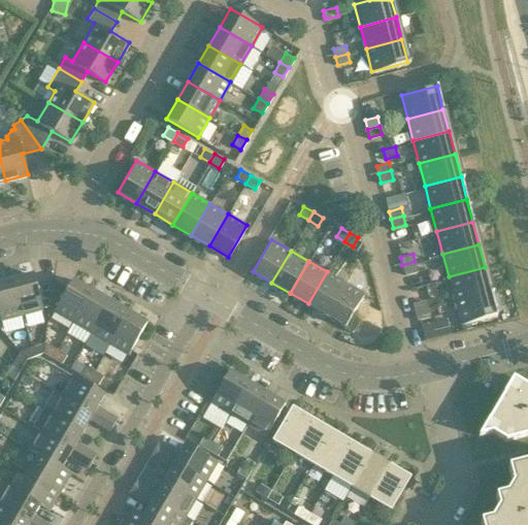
[(418,270),(415,261),(402,265),(404,274),(418,270)]
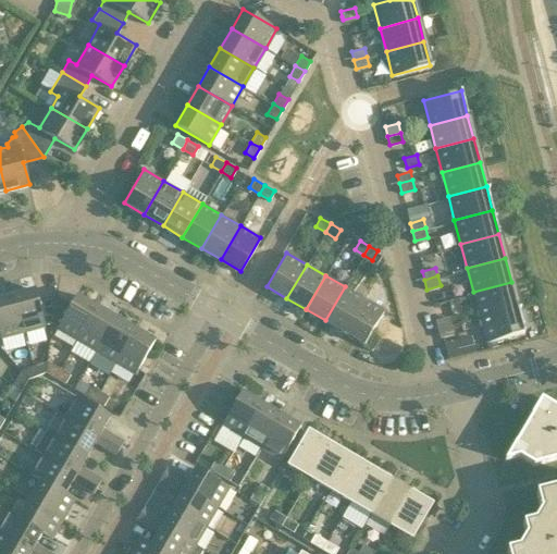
[(473,292),(480,317),(517,306),(511,282),(473,292)]
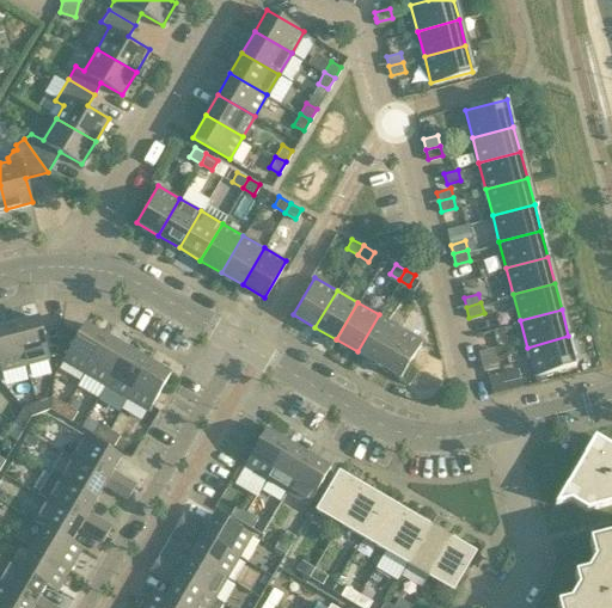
[(399,327),(379,314),(357,351),(378,364),(399,327)]
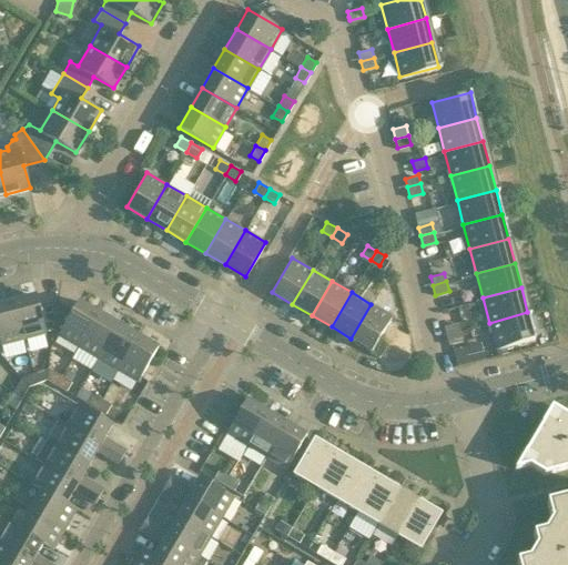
[(52,328),(53,321),(57,300),(38,304),(36,293),(12,300),(22,338),(46,332),(44,330),(52,328)]
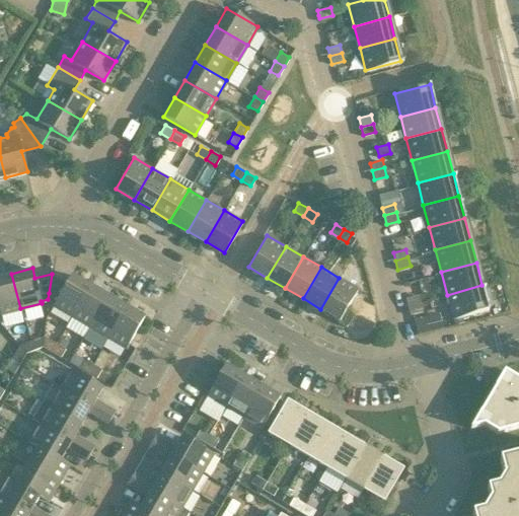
[(0,313),(20,308),(11,274),(0,276),(0,313)]
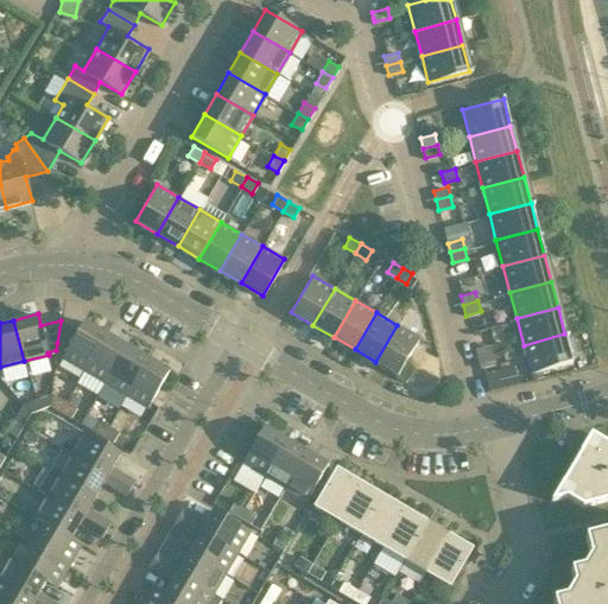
[(62,357),(83,370),(105,332),(83,320),(77,330),(61,320),(57,343),(56,350),(63,355),(62,357)]
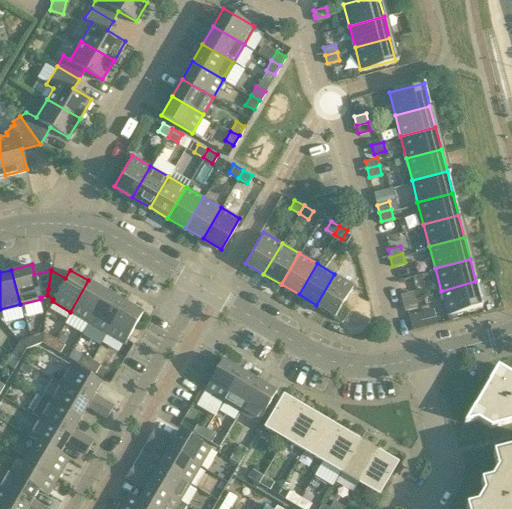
[(334,274),(316,305),(333,315),(333,316),(341,321),(347,312),(339,307),(353,284),(334,274)]
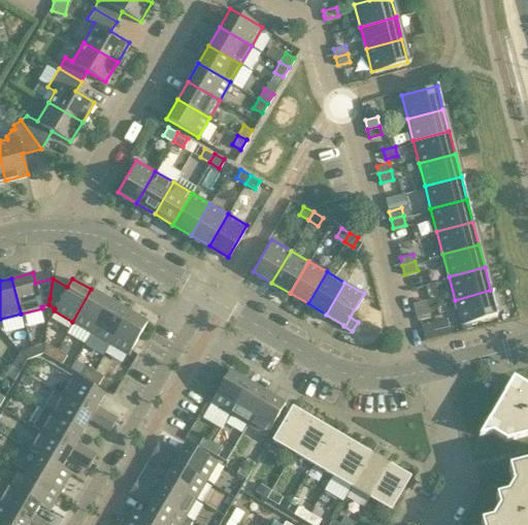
[(109,300),(91,289),(72,322),(91,332),(109,300)]
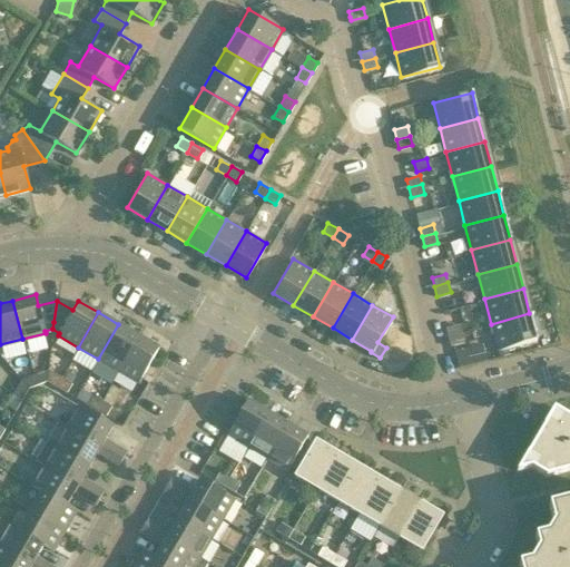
[(537,340),(529,313),(491,324),(498,350),(537,340)]
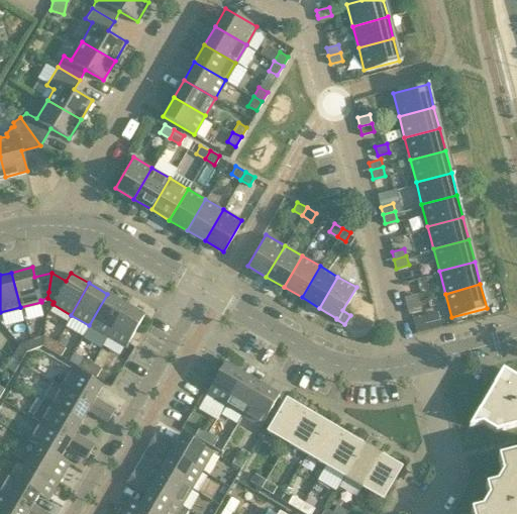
[(406,304),(418,301),(416,293),(404,296),(406,304)]
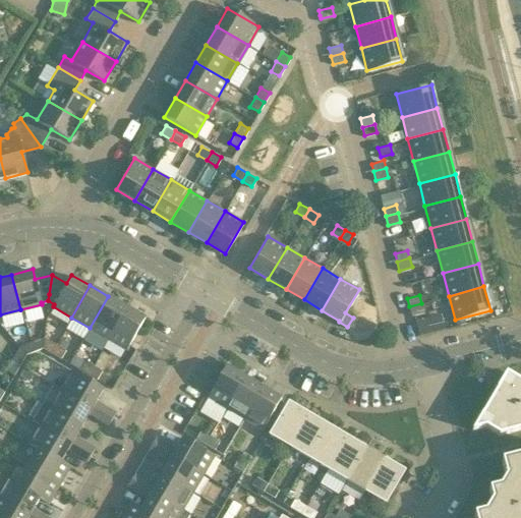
[(90,328),(108,338),(126,306),(108,296),(90,328)]
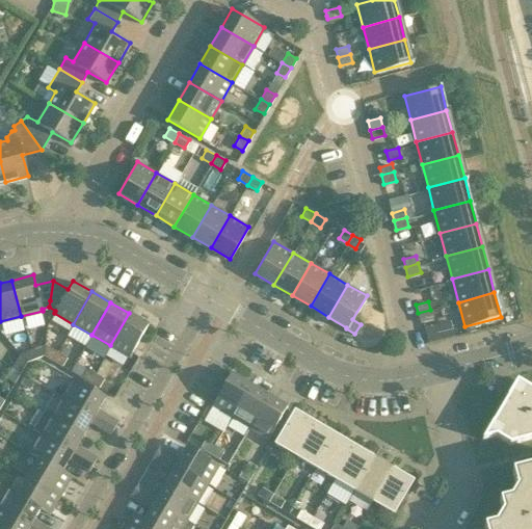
[(432,319),(430,310),(418,313),(420,322),(432,319)]
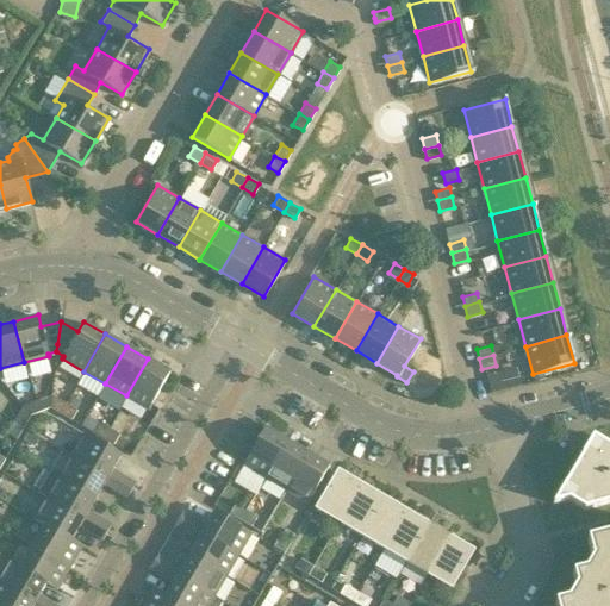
[(169,372),(148,358),(126,395),(148,408),(169,372)]
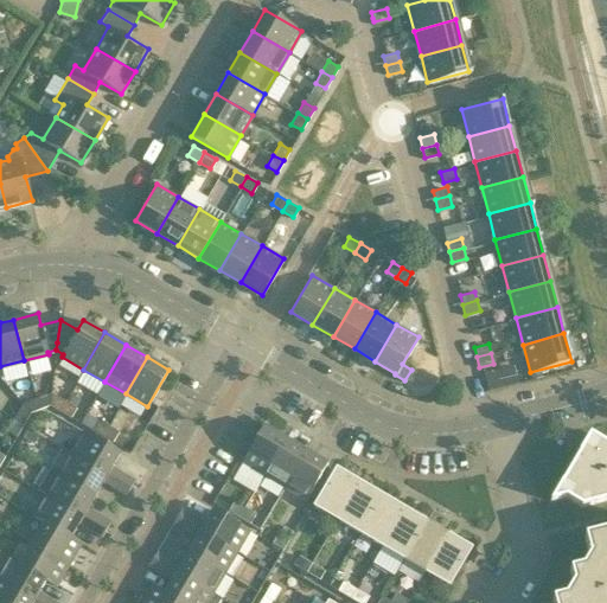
[(504,385),(499,367),(484,371),(489,389),(504,385)]
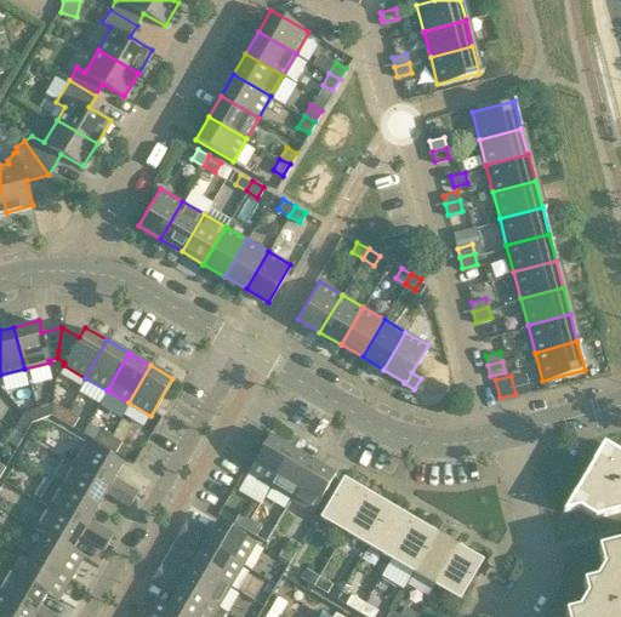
[(52,400),(36,406),(40,417),(51,413),(52,400)]
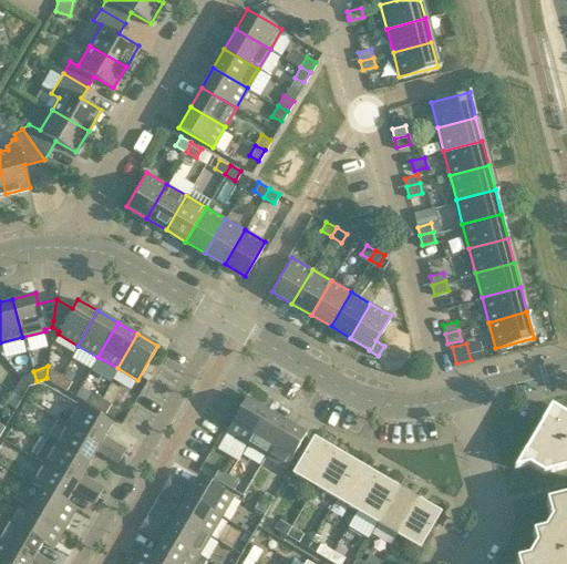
[(61,375),(48,366),(47,378),(55,383),(61,375)]
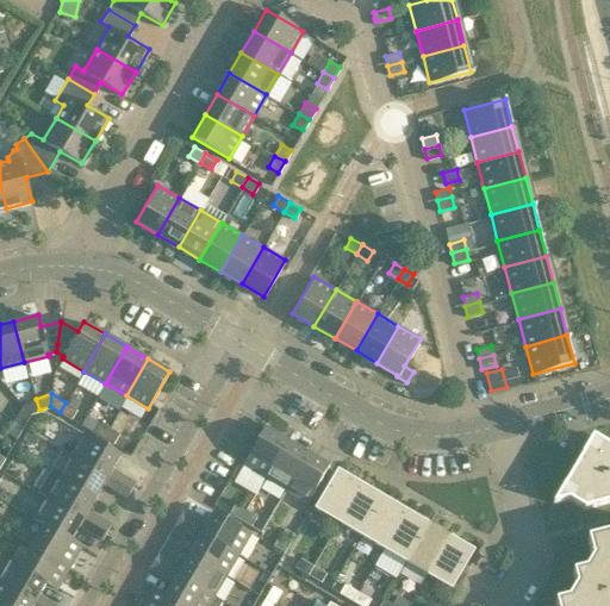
[(30,413),(39,410),(36,399),(23,405),(30,413)]
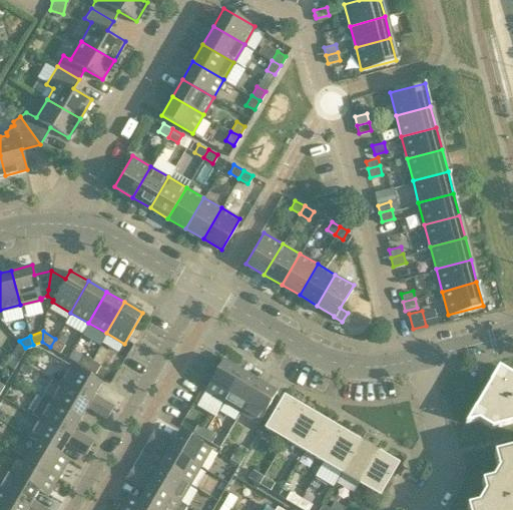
[(55,339),(50,347),(59,352),(64,344),(55,339)]
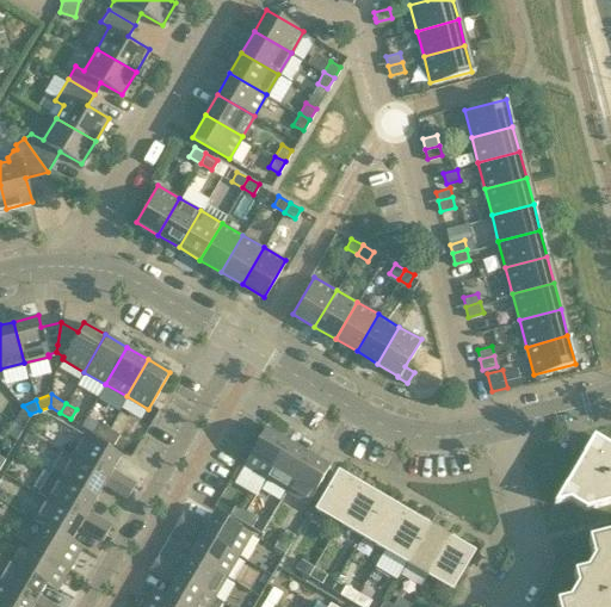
[(23,427),(30,414),(23,406),(13,421),(23,427)]
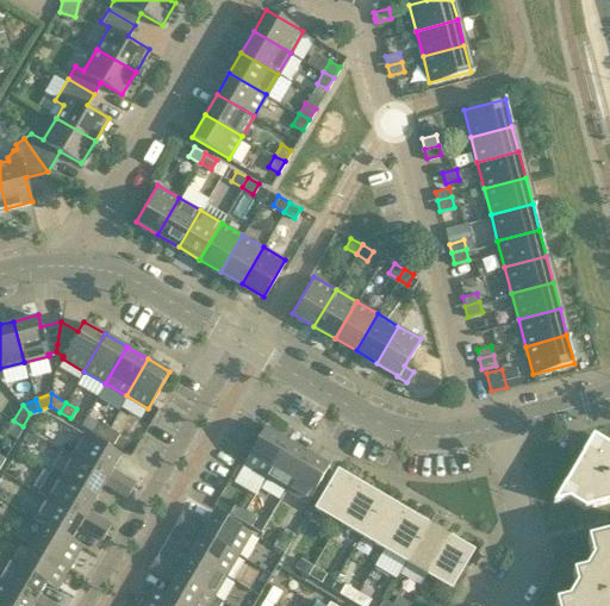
[(17,437),(23,426),(13,420),(6,431),(17,437)]
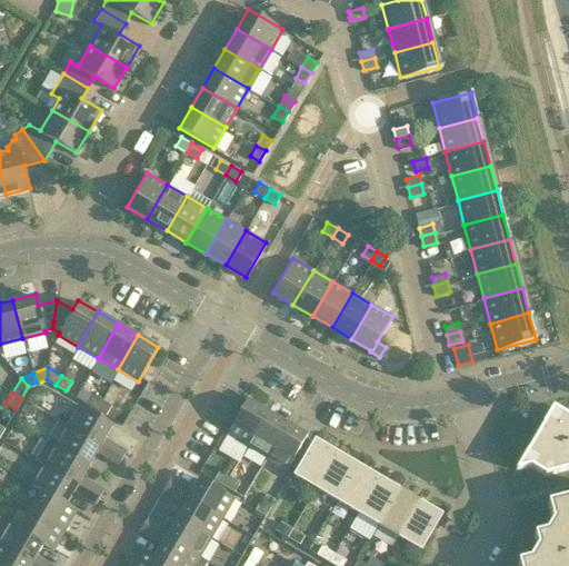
[(85,401),(95,408),(100,398),(90,393),(85,401)]
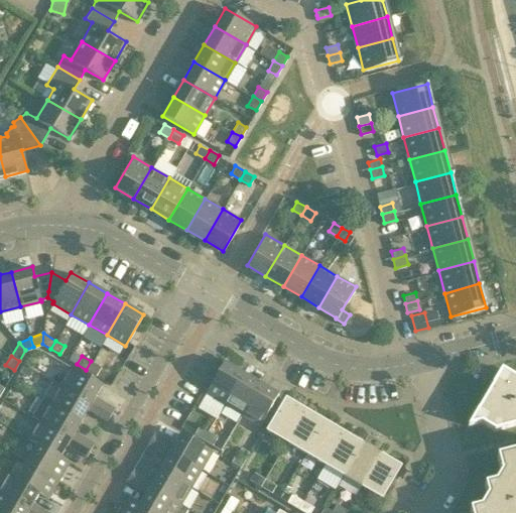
[(100,367),(91,361),(86,370),(96,375),(100,367)]
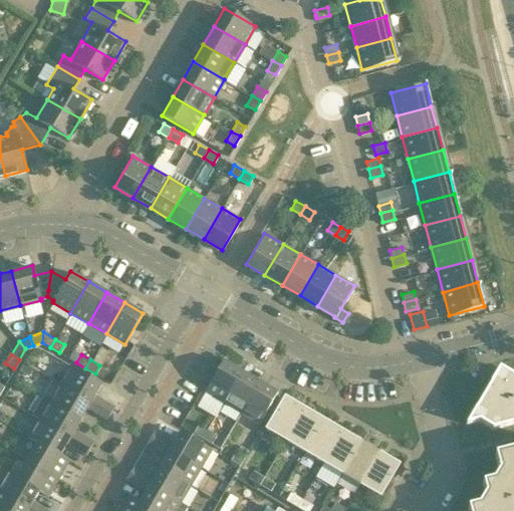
[(205,391),(223,402),(241,370),(223,359),(205,391)]
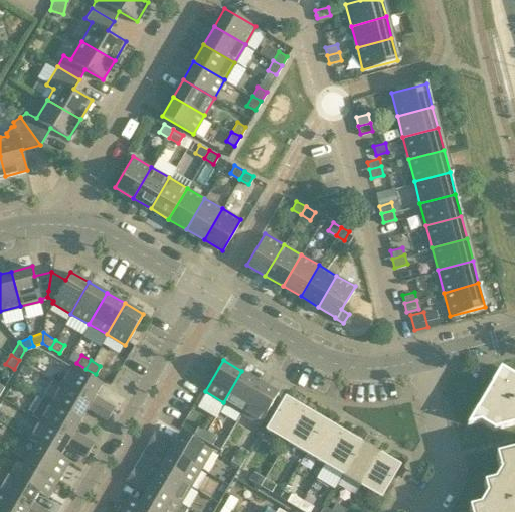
[(25,374),(30,366),(22,362),(18,370),(25,374)]
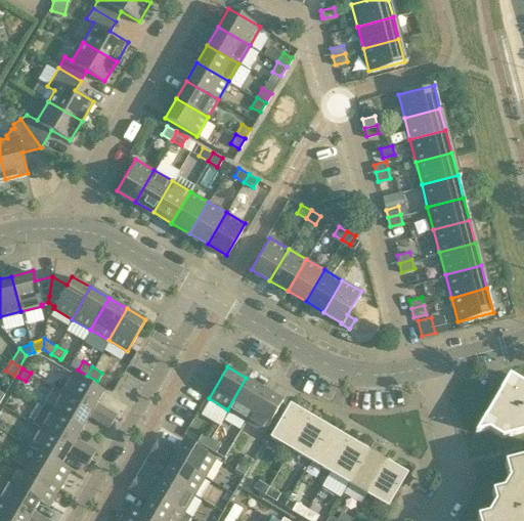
[(72,372),(60,390),(113,421),(116,415),(95,402),(103,390),(72,372)]
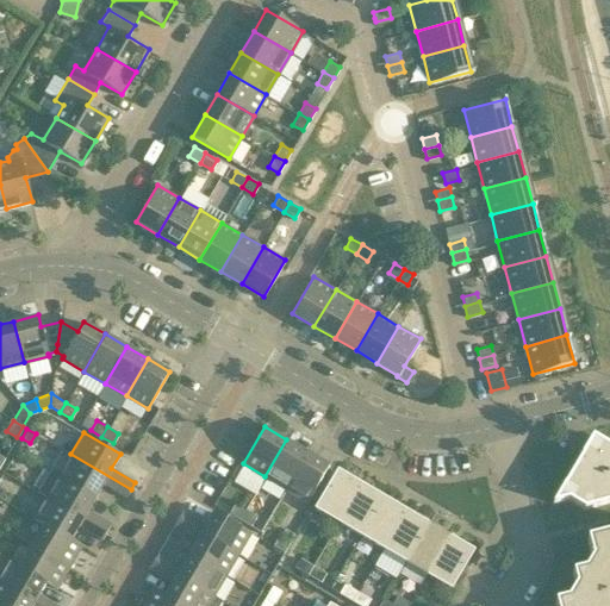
[(582,453),(565,481),(553,500),(554,501),(567,498),(584,507),(609,500),(609,444),(592,433),(586,445),(582,453)]
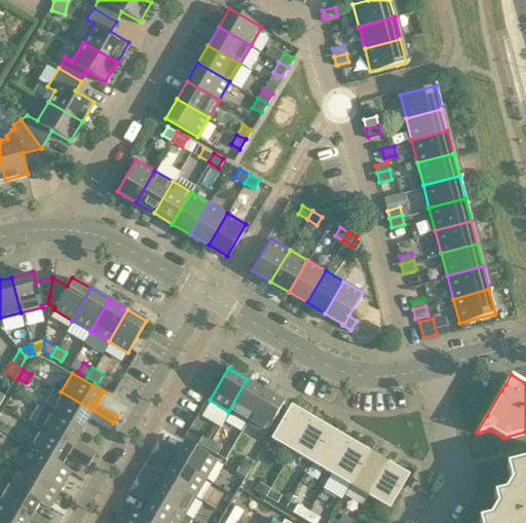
[(265,389),(247,379),(228,411),(246,421),(265,389)]
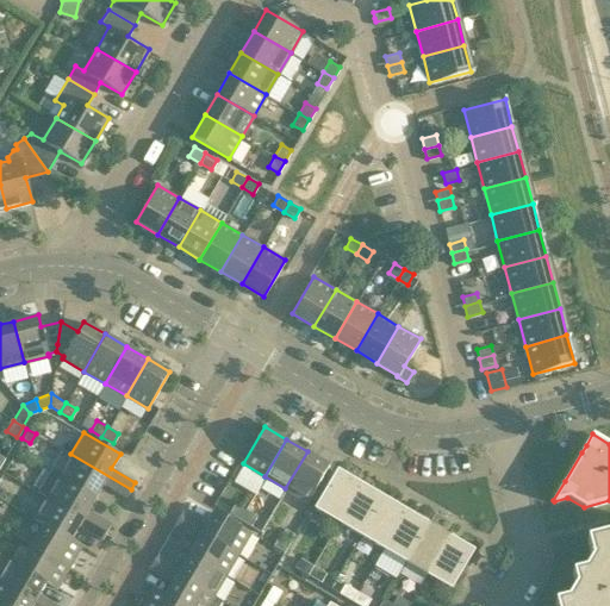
[(126,497),(131,489),(70,454),(62,449),(50,470),(95,497),(103,482),(126,497)]
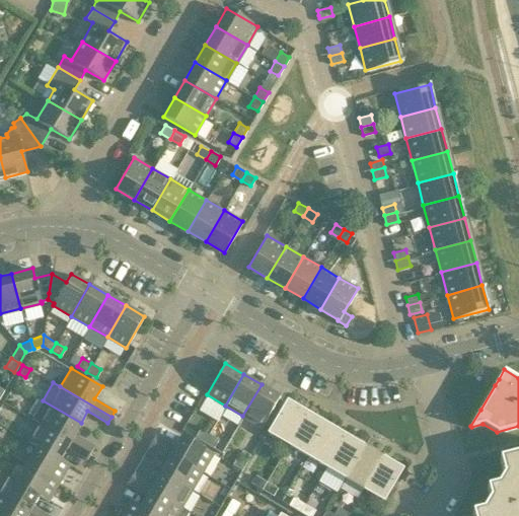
[(262,384),(242,416),(262,427),(280,395),(262,384)]
